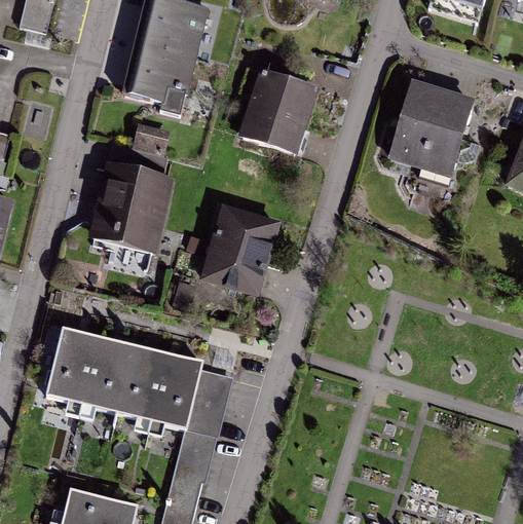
[(24,0),(17,27),(26,29),(43,33),(51,0),(24,0)]
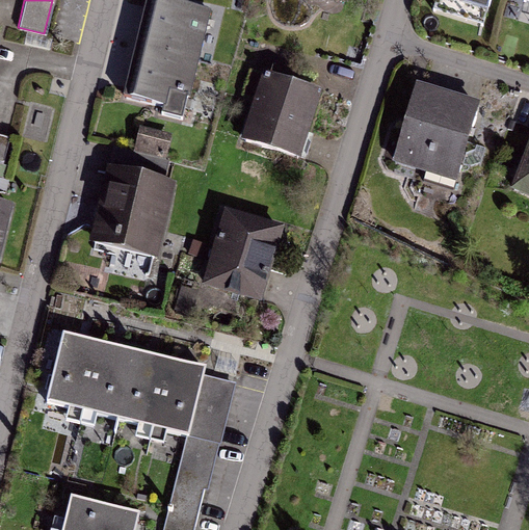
[(212,5),(191,0),(154,0),(143,43),(130,94),(162,102),(160,109),(180,113),(185,95),(188,96),(212,5)]
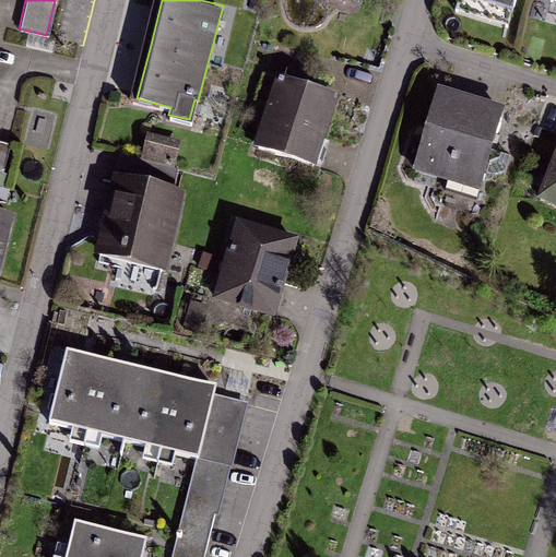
[(458,0),(457,3),(510,19),(516,0),(458,0)]
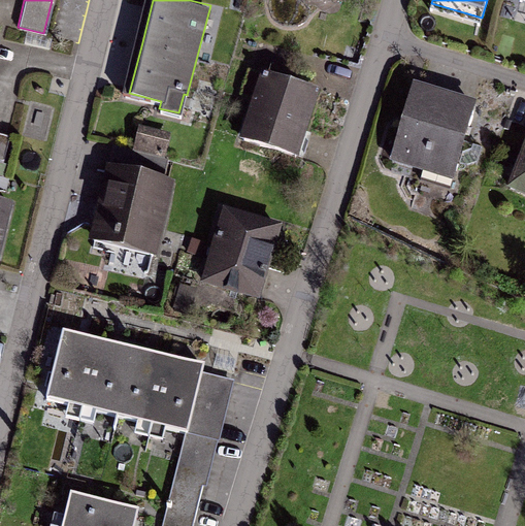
[(315,93),(259,76),(240,138),(296,155),(300,141),(315,93)]
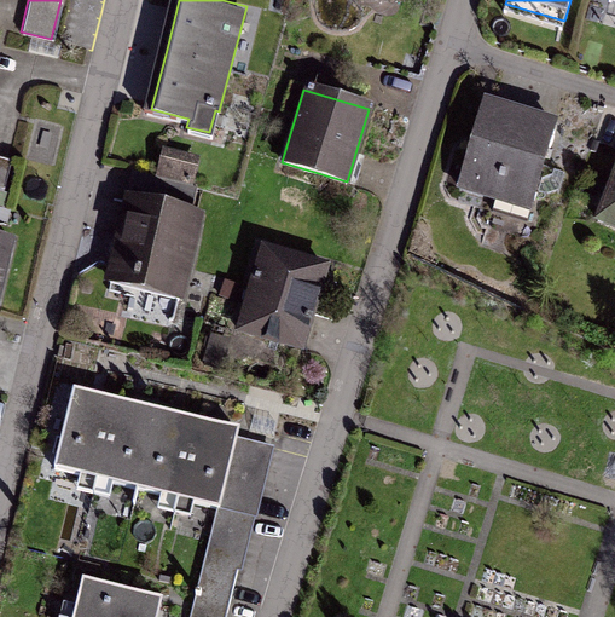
[(555,126),(481,102),(454,183),(529,207),(555,126)]
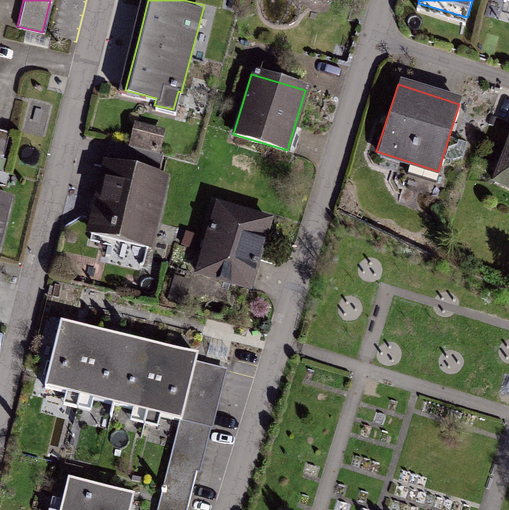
[(508,131),(491,181),(508,187),(508,131)]
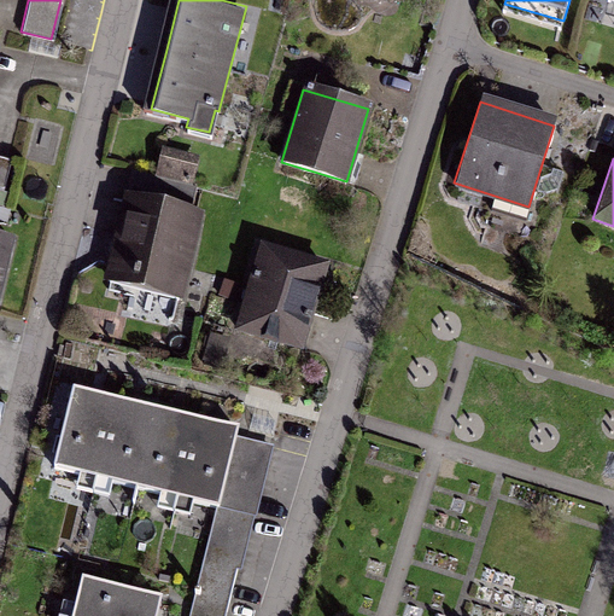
[(200,214),(122,196),(100,295),(177,313),(200,214)]
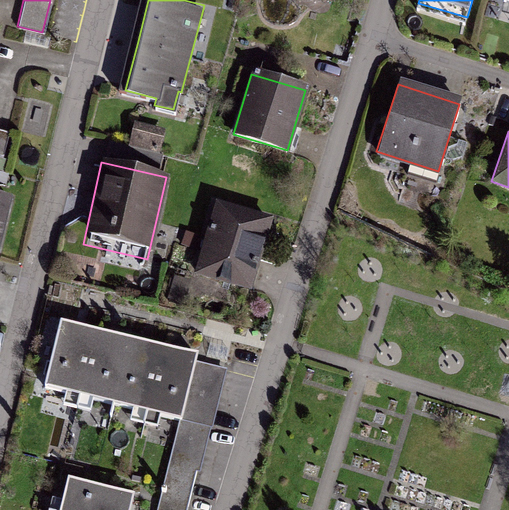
[(268,216),(212,200),(192,272),(248,288),(268,216)]
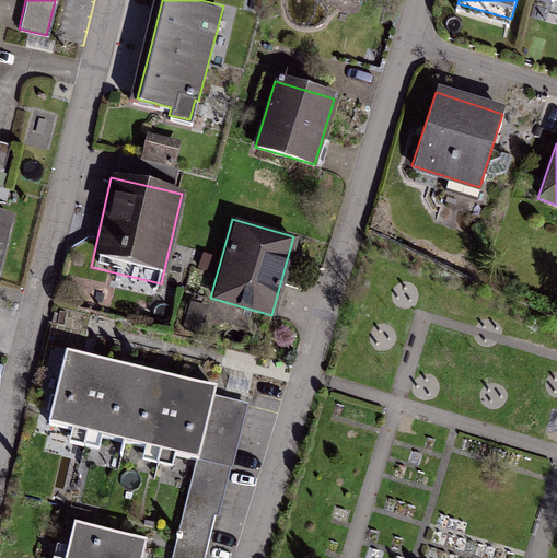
[(0,271),(13,224),(0,221),(0,271)]
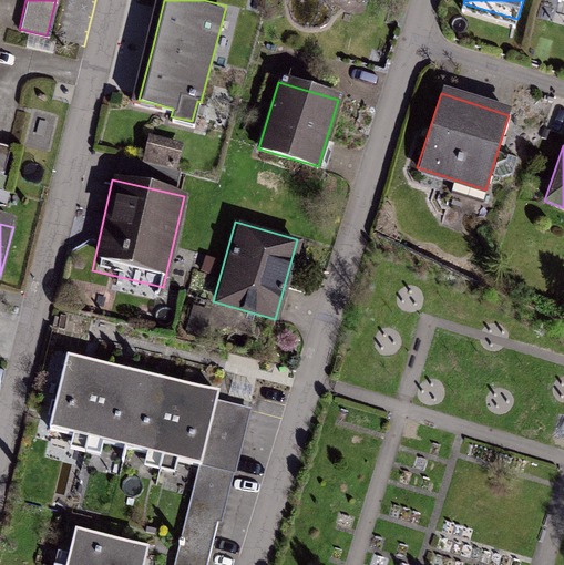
[(218,387),(60,348),(42,422),(200,461),(215,399),(218,387)]
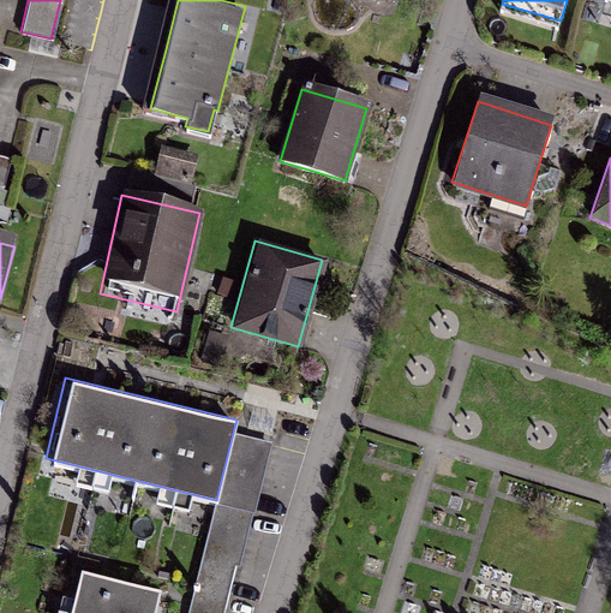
[(269,442),(233,433),(216,500),(187,612),(220,612),(234,564),(238,564),(269,442)]
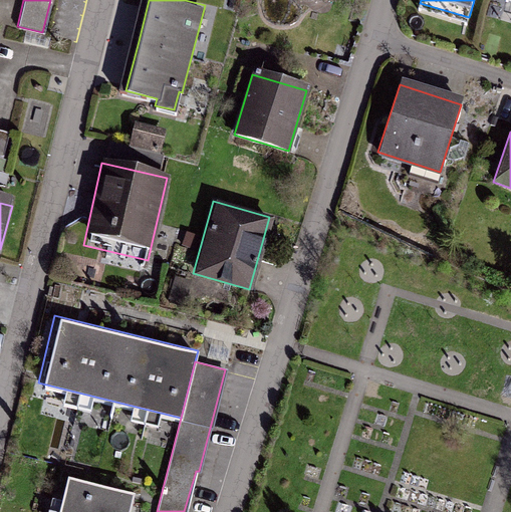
[(129,511),(134,493),(66,476),(57,511),(129,511)]
